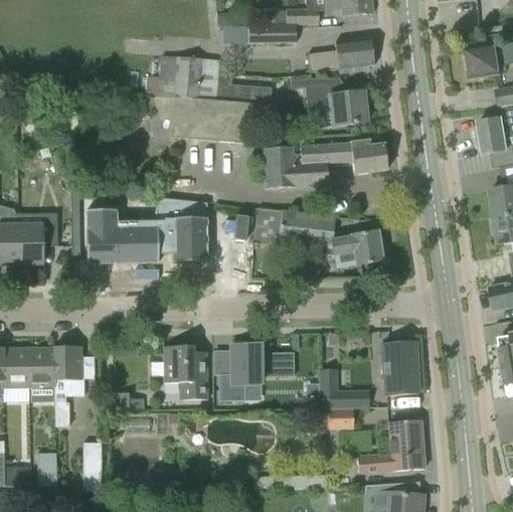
[(324,0),(326,9),(343,7),(343,15),(373,12),(371,0),(324,0)]
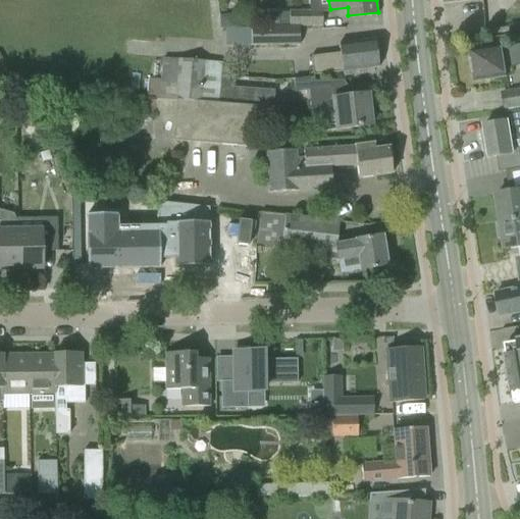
[(324,23),(324,9),(292,9),(292,11),(264,11),(264,24),(292,23),(324,23)]
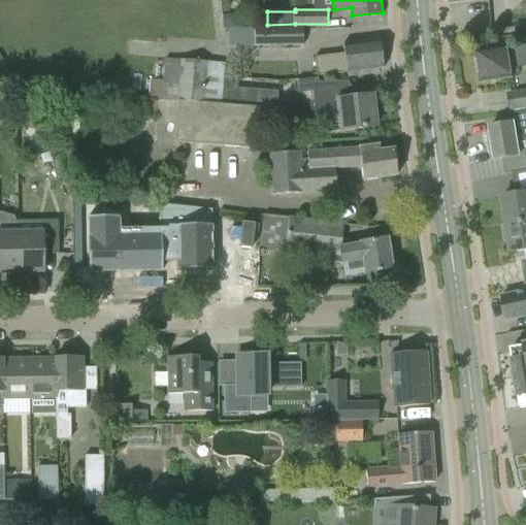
[(525,21),(517,22),(517,30),(525,29),(525,21)]
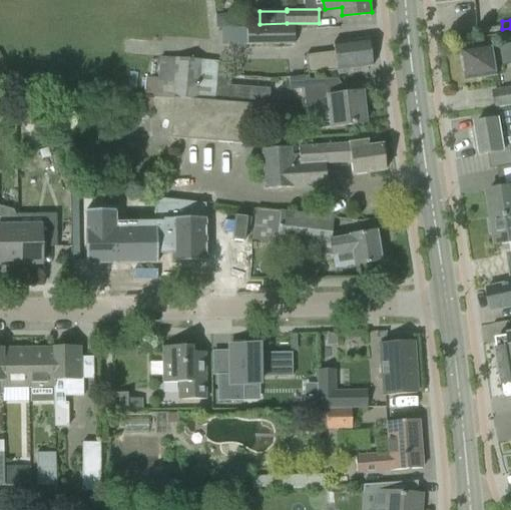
[(248,41),(248,43),(296,42),(296,24),(248,25),(222,26),(222,42),(248,41)]
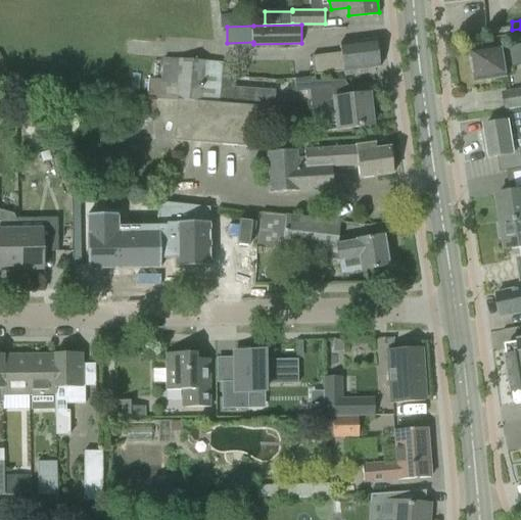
[(381,65),(377,38),(357,40),(341,42),(342,49),(313,53),(313,54),(316,74),(344,71),(344,75),(356,73),(376,71),(375,66),(381,65)]
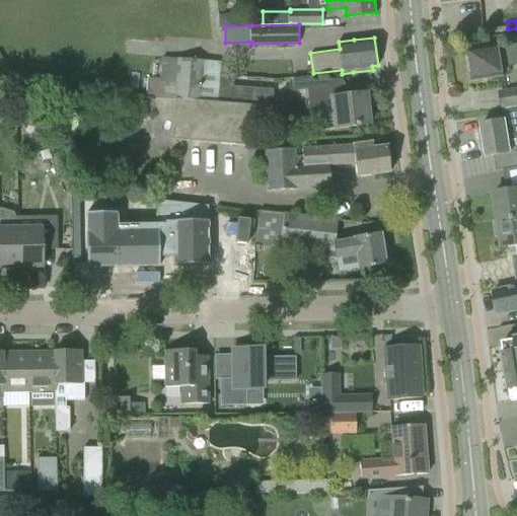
[(516,43),(470,51),(474,76),(505,72),(504,64),(516,61),(516,43)]
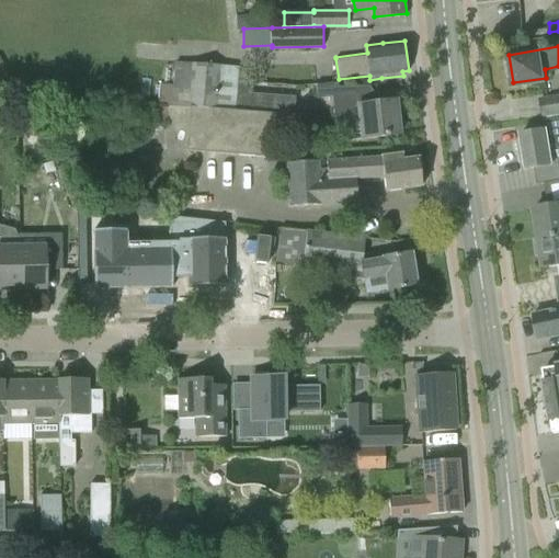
[(168,103),(191,104),(236,107),(238,78),(239,65),(175,59),(173,83),(161,82),(159,100),(168,101),(168,103)]
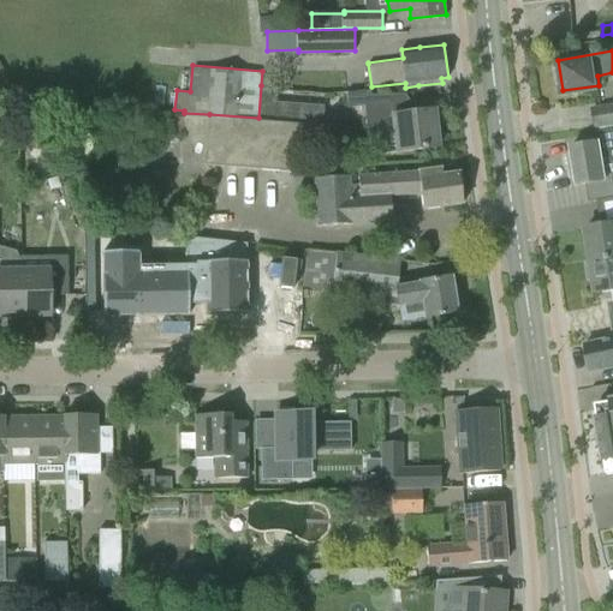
[(278,87),(261,85),(259,118),(275,120),(277,100),(278,87)]
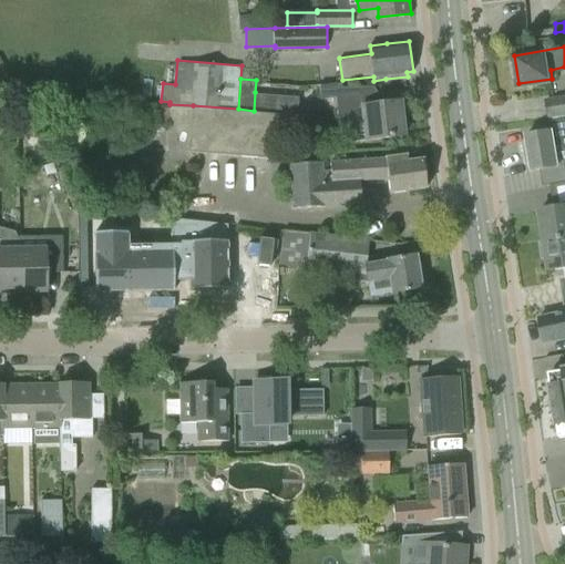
[(343,95),(342,85),(342,81),(319,83),(320,89),(321,98),(337,96),(343,95)]
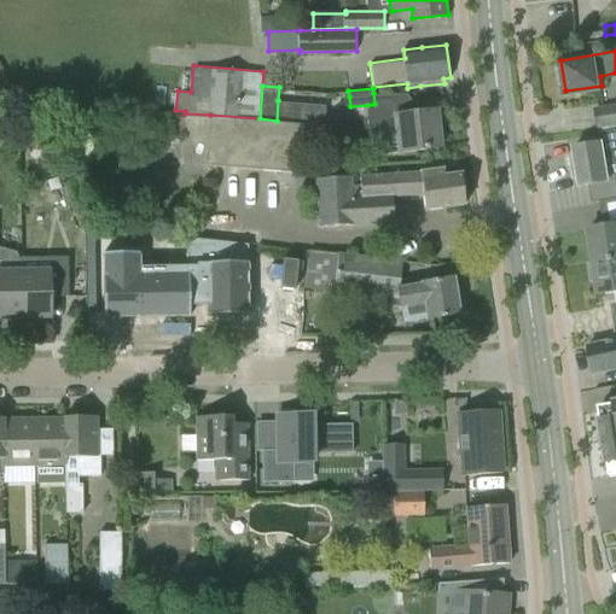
[(327,104),(278,100),(277,121),(306,123),(304,142),(324,144),(327,104)]
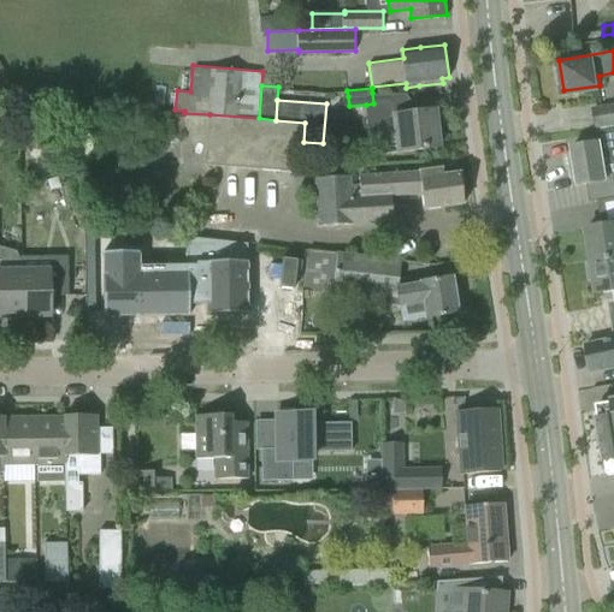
[(613,104),(596,108),(597,126),(613,123),(613,104)]
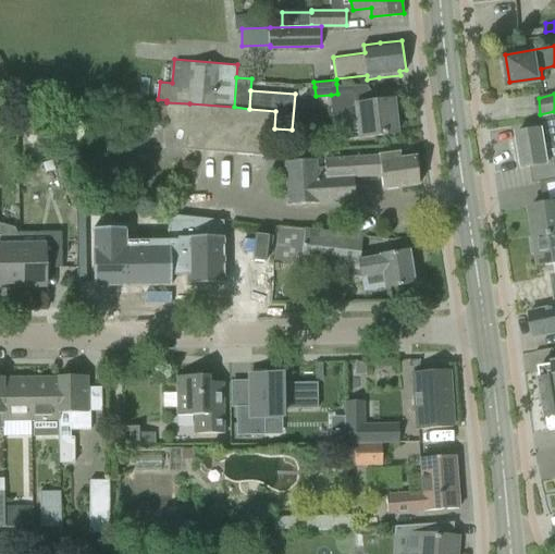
[(397,132),(394,98),(332,106),(335,138),(397,132)]
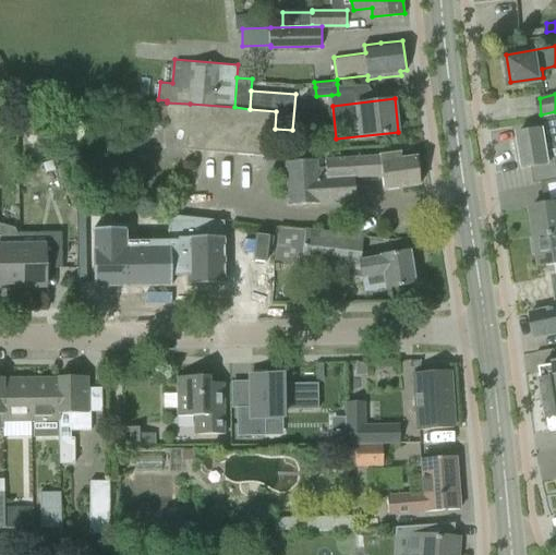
[(190,104),(186,147),(273,155),(275,129),(276,111),(250,109),(234,107),(190,104)]
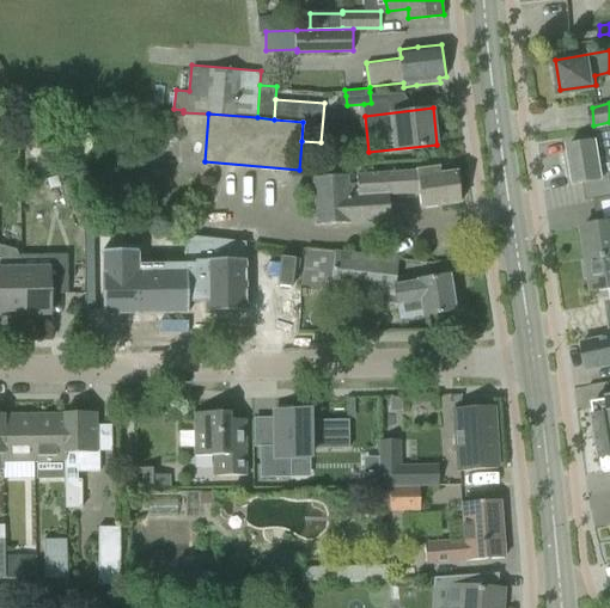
[(609,124),(595,128),(597,140),(569,143),(573,166),(571,169),(573,179),(575,180),(575,183),(609,177),(609,124)]
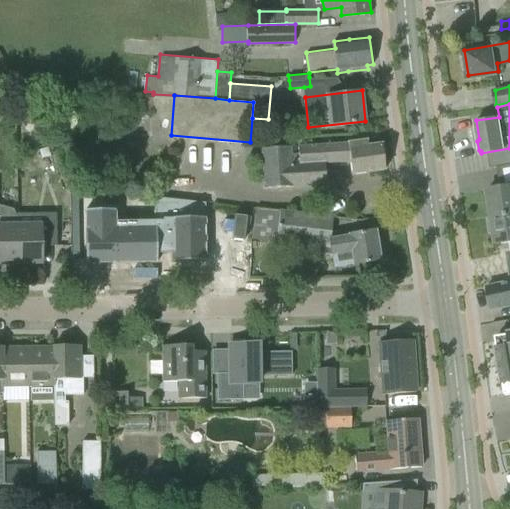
[(386,168),(382,142),(368,144),(368,139),(348,141),(299,145),(299,151),(300,162),(324,161),(351,159),(352,163),(353,173),(366,171),(386,168)]
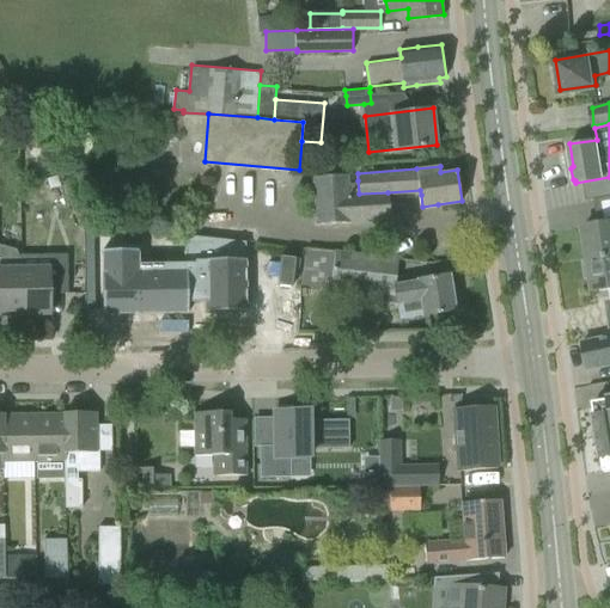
[(388,192),(359,194),(358,180),(349,182),(349,173),(315,174),(317,222),(351,221),(351,220),(391,217),(388,192)]
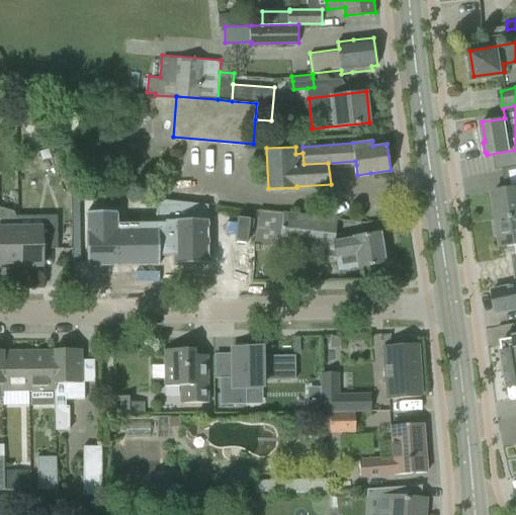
[(515,186),(494,190),(499,218),(515,213),(515,186)]
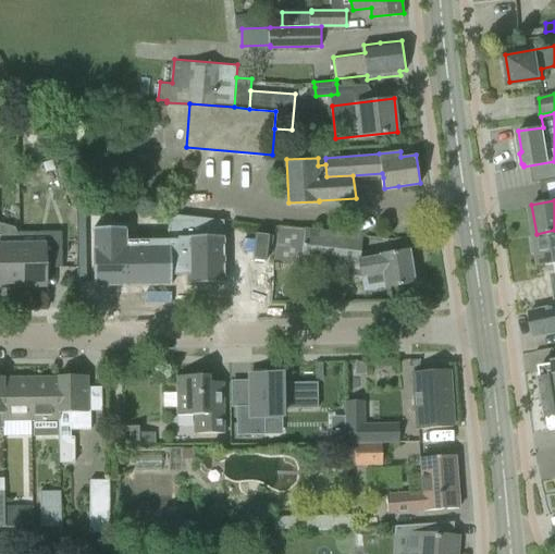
[(77,204),(79,280),(88,280),(87,204),(77,204)]
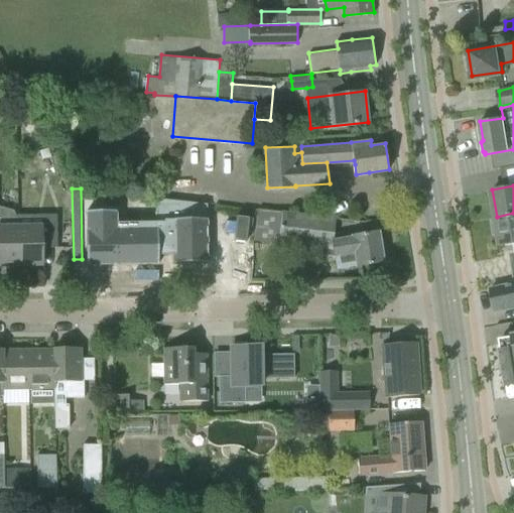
[(118,207),(88,207),(88,261),(159,261),(159,253),(174,253),(174,261),(209,261),(209,202),(159,197),(159,226),(118,226),(118,207)]
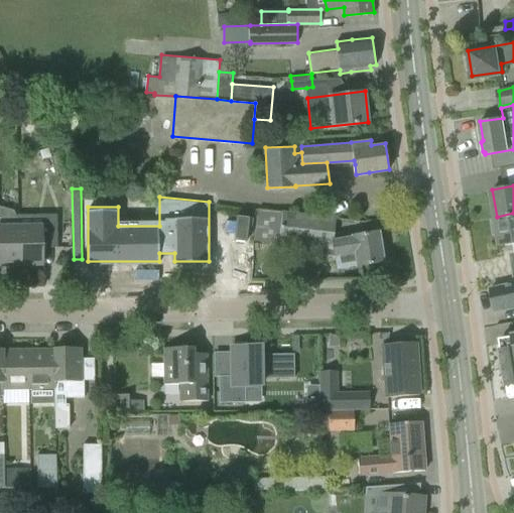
[(382,246),(379,231),(352,235),(353,236),(334,239),(337,217),(283,211),(263,208),(258,208),(254,239),(260,239),(329,248),(328,254),(336,255),(338,268),(357,265),(364,264),(384,260),(384,258),(387,256),(386,247),(385,246),(382,246)]
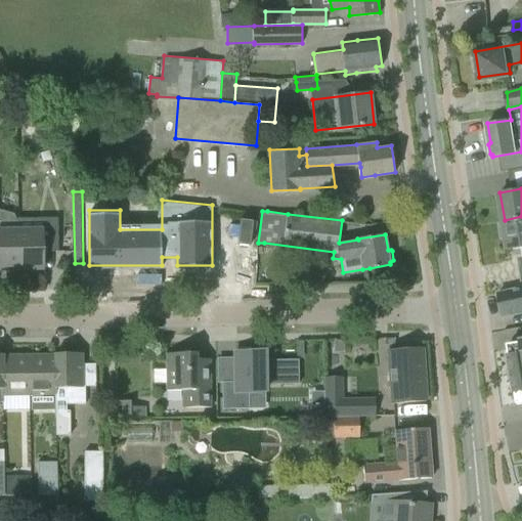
[(0,267),(20,267),(19,228),(19,217),(17,217),(15,212),(5,216),(5,229),(0,228),(0,267)]
